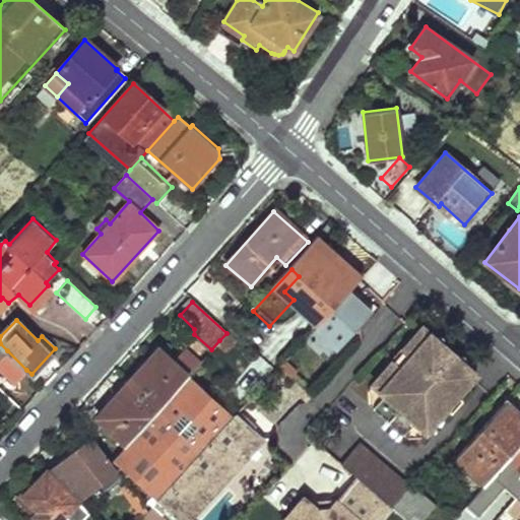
[(424,433),(472,376),(471,369),(426,329),(418,330),(370,386),(381,396),(373,406),(403,434),(412,423),(424,433)]
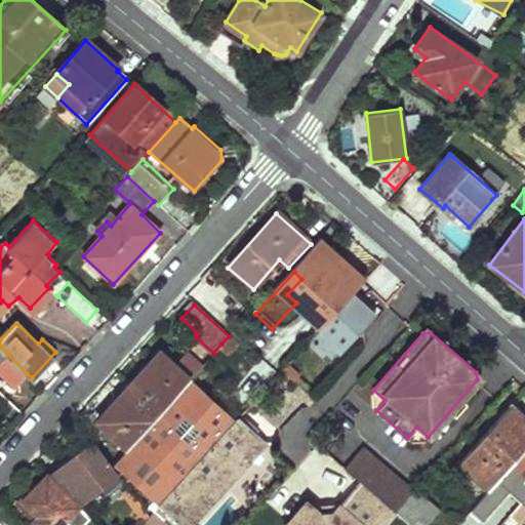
[(202,365),(188,352),(174,366),(189,380),(202,365)]
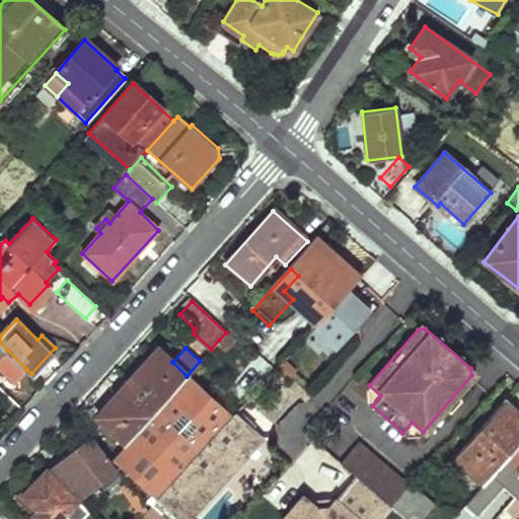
[(157,349),(126,382),(157,410),(187,376),(172,362),(157,349)]
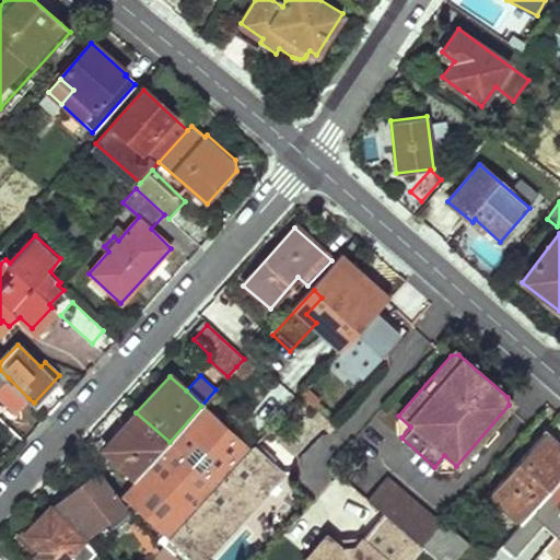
[(28,398),(8,377),(0,385),(0,396),(15,411),(28,398)]
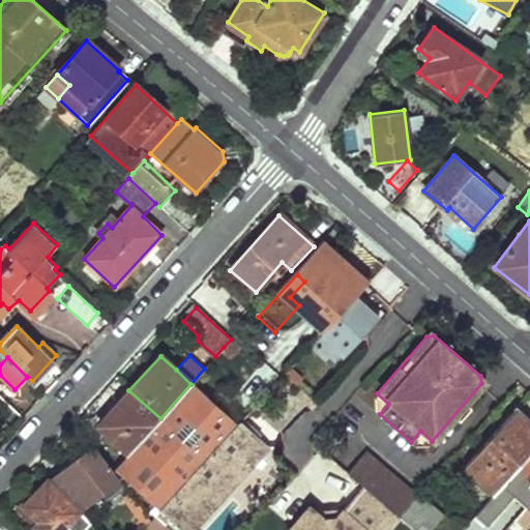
[(129,452),(116,468),(158,508),(233,425),(190,384),(160,418),(129,452)]
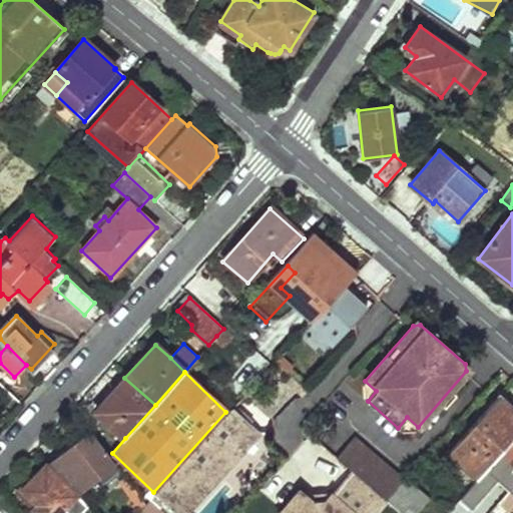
[(124,378),(94,410),(125,438),(155,405),(124,378)]
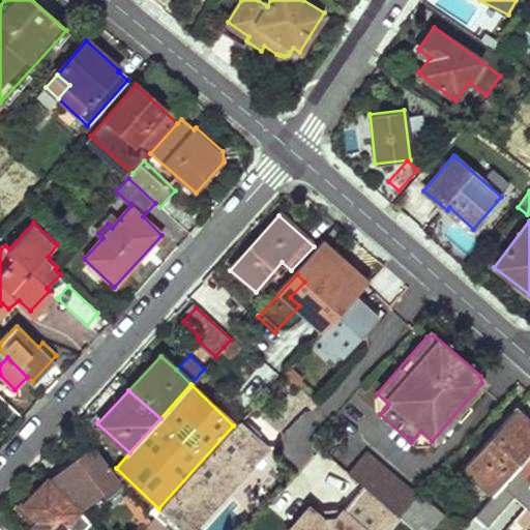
[(375,410),(380,414),(388,404),(377,393),(374,396),(375,410)]
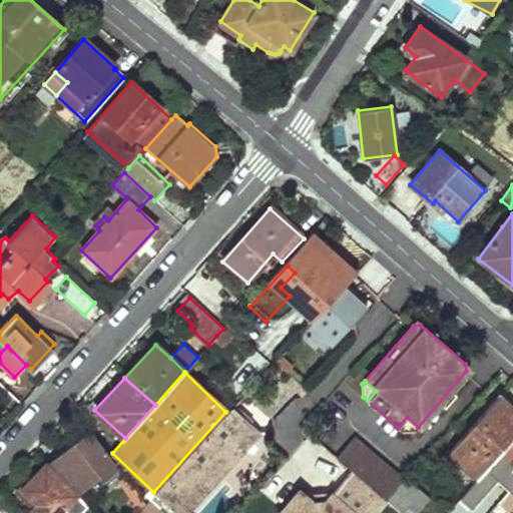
[(512,407),(499,395),(449,451),(478,478),(480,476),(512,437),(512,407)]
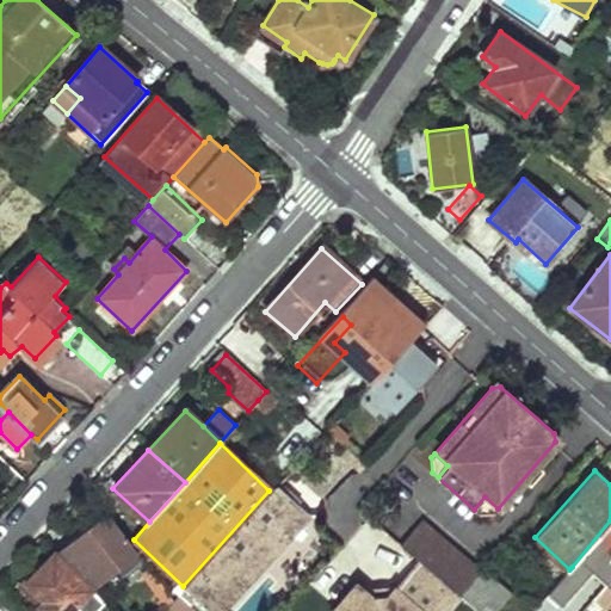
[(185,590),(208,610),(222,610),(283,544),(304,520),(309,516),(277,488),(185,590)]
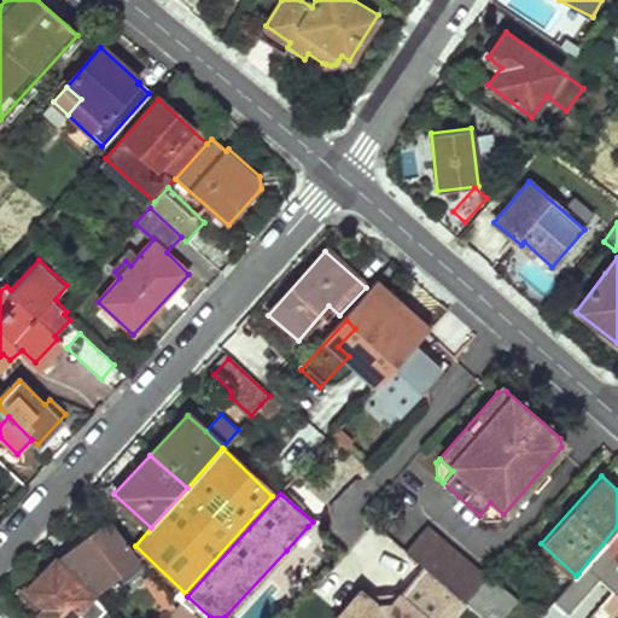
[(490,502),(479,516),(485,520),(500,518),(503,514),(490,502)]
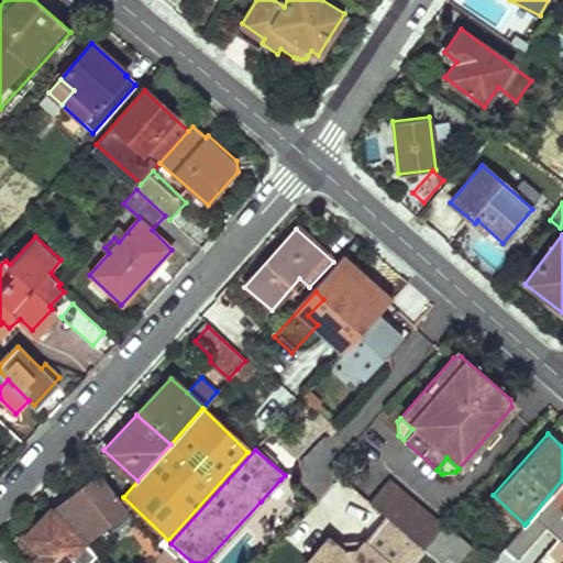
[(94,475),(51,510),(85,543),(106,526),(109,530),(125,518),(94,475)]
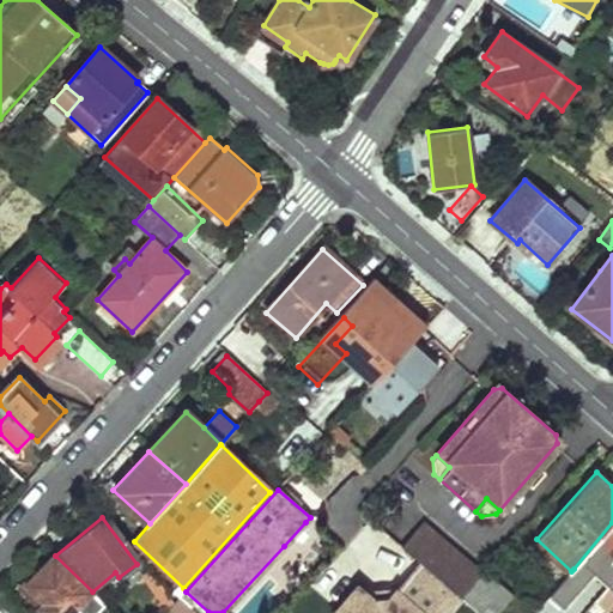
[(313,528),(305,522),(284,546),(297,559),(313,541),(313,528)]
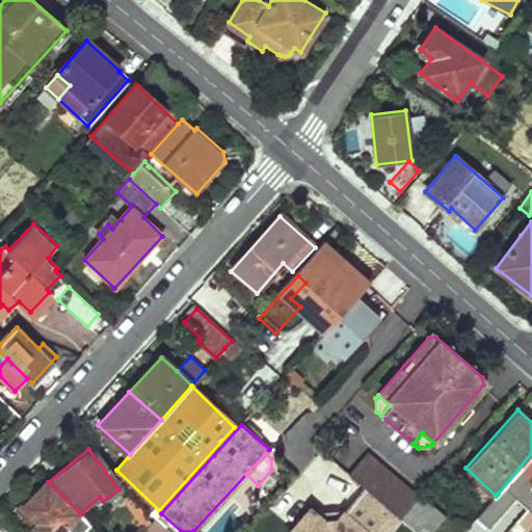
[(400,517),(418,497),(366,453),(348,474),(364,487),(344,510),(338,517),(324,519),(318,513),(312,507),(290,531),(389,531),(401,519),(400,517)]
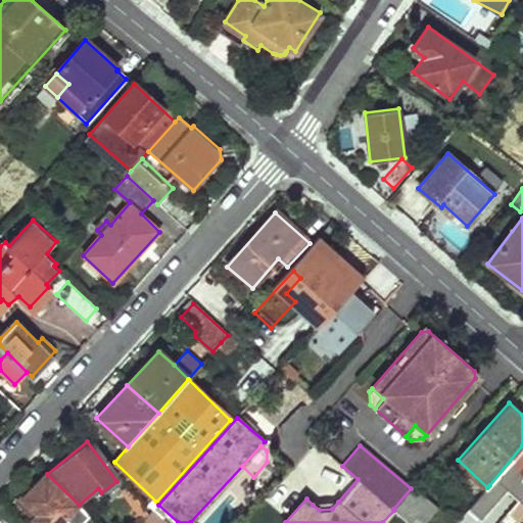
[(522,445),(489,485),(504,498),(513,488),(507,483),(521,468),(522,470),(522,445)]
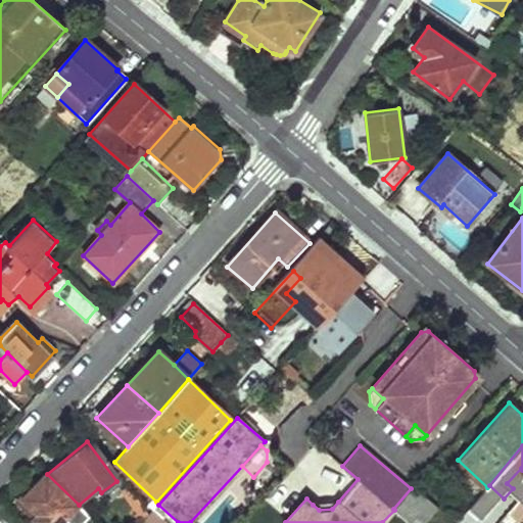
[(45,473),(15,503),(36,522),(84,522),(91,516),(79,505),(47,474),(45,473)]
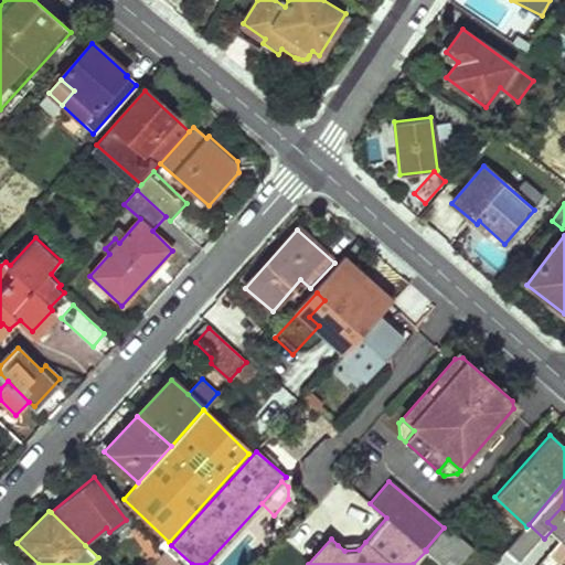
[(136,524),(129,529),(155,563),(160,556),(136,524)]
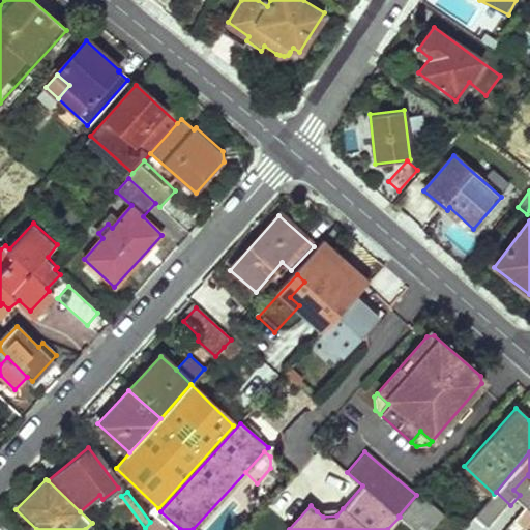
[(416,495),(399,516),(400,517),(415,529),(431,529),(442,517),(417,494),(416,495)]
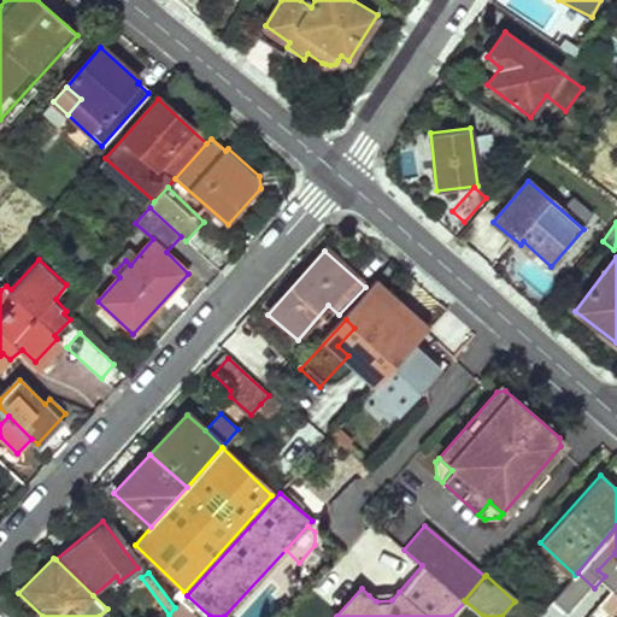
[(616,593),(612,589),(595,609),(604,616),(611,616),(616,611),(616,593)]
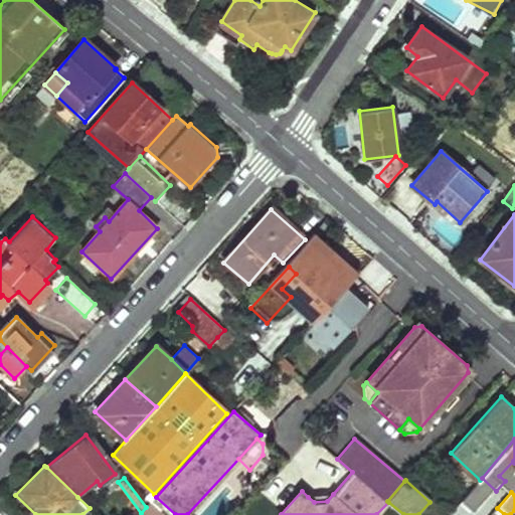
[(308,497),(314,502),(327,501),(333,494),(308,497)]
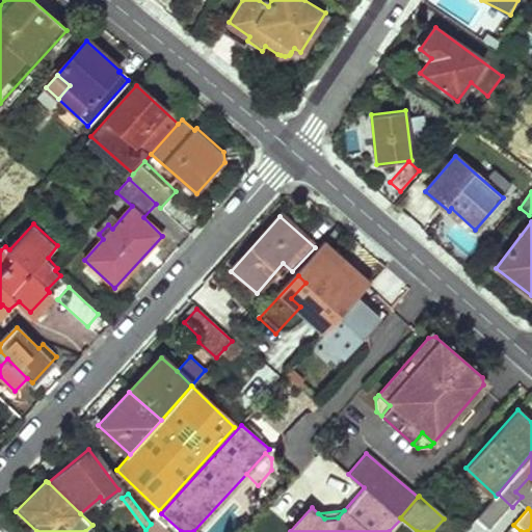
[(173,531),(157,517),(151,524),(145,530),(143,531),(173,531)]
